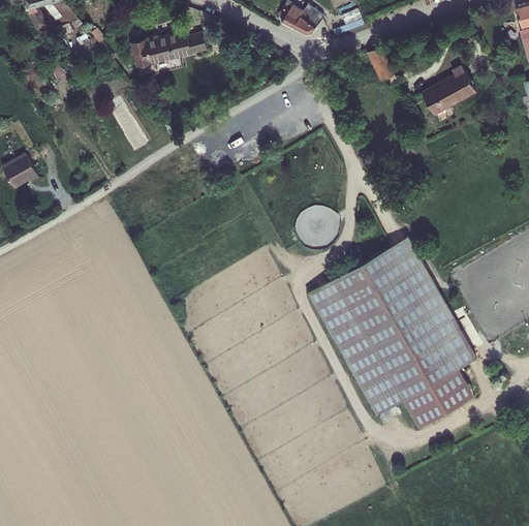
[(39,34),(48,32),(45,28),(49,26),(37,6),(55,1),(68,18),(62,21),(64,26),(72,23),(75,28),(85,25),(65,0),(26,0),(27,3),(39,34)]
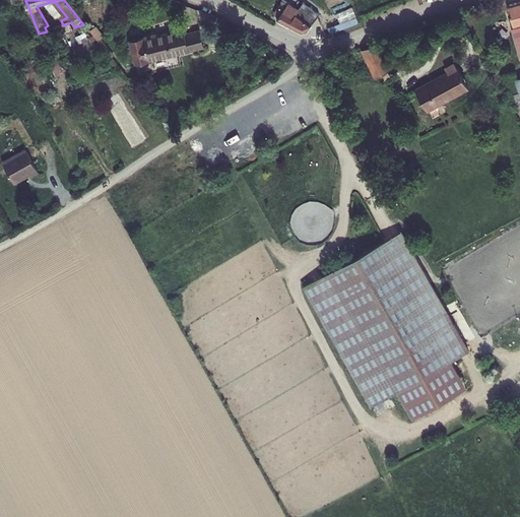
[(282,17),(278,21),(295,29),(301,34),(307,33),(319,21),(305,6),(298,13),(283,4),(276,13),(282,17)]
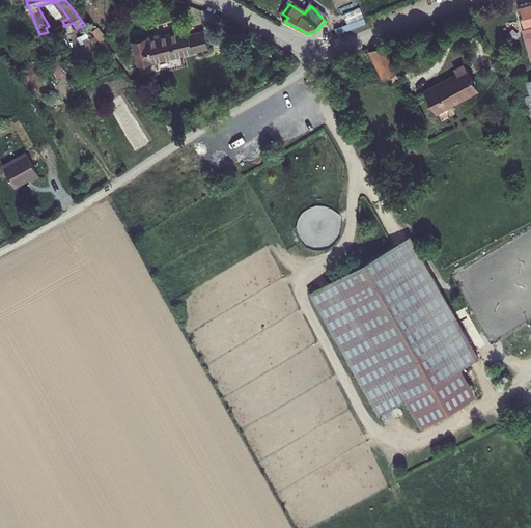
[(530,5),(513,11),(530,61),(530,5)]
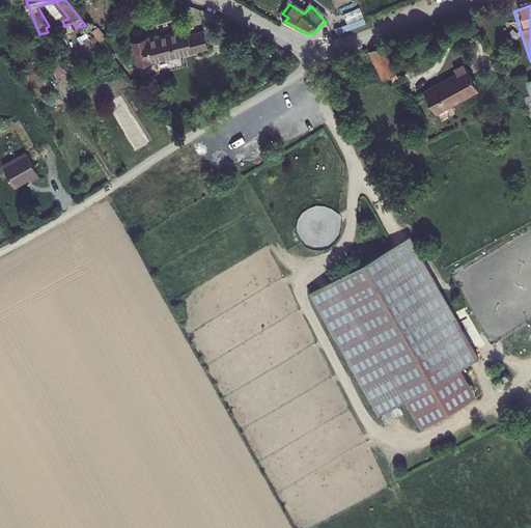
[(160,35),(131,43),(138,70),(210,51),(204,32),(188,36),(187,31),(160,38),(160,35)]
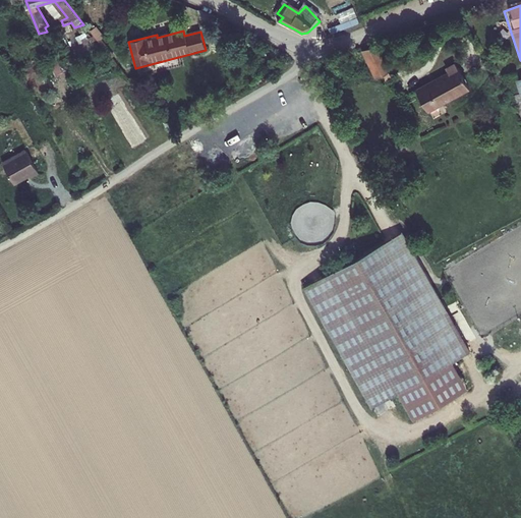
[(377,47),(361,54),(373,81),(391,73),(377,47)]
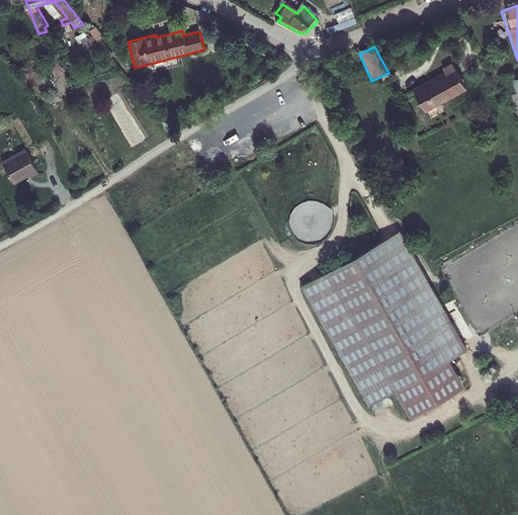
[(412,92),(424,115),(427,113),(431,122),(446,114),(441,106),(466,92),(451,65),(442,70),(444,74),(412,92)]
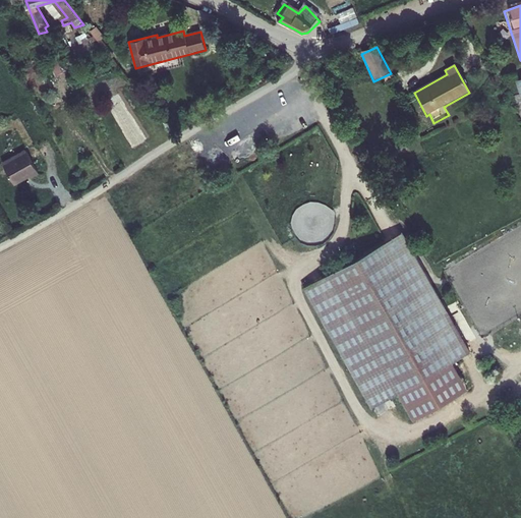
[(520,80),(516,82),(520,96),(511,98),(520,121),(520,80)]
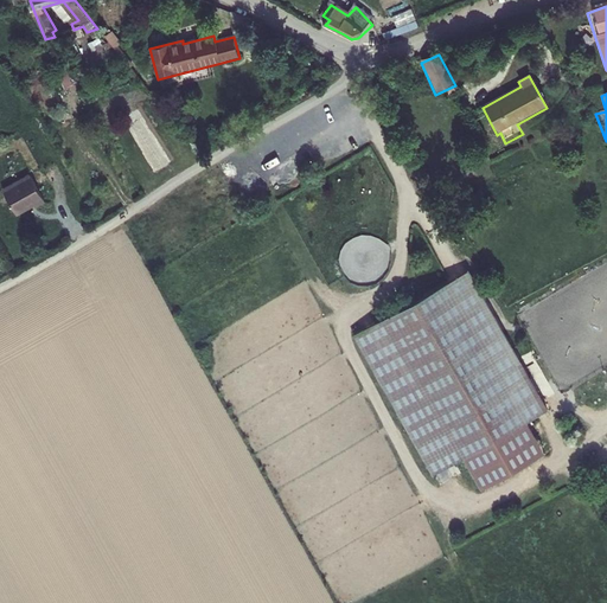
[(43,193),(31,177),(2,191),(17,216),(32,207),(34,211),(46,204),(43,197),(43,193)]
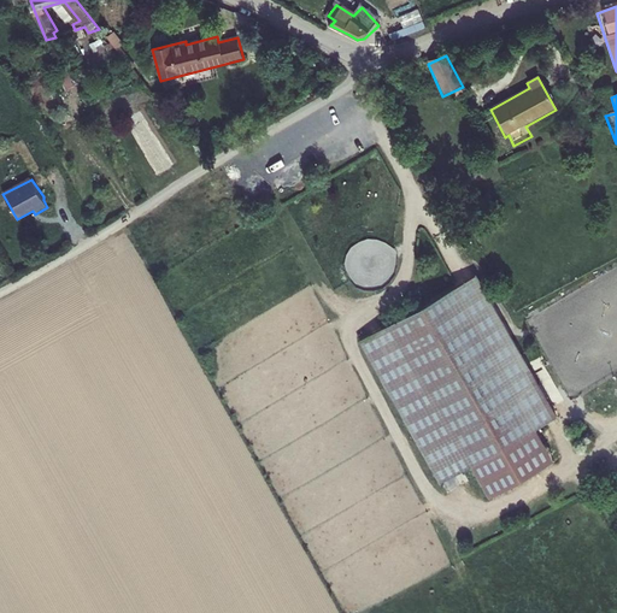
[(475,277),(357,340),(438,484),(474,467),(492,497),(557,460),(539,428),(557,418),(475,277)]
